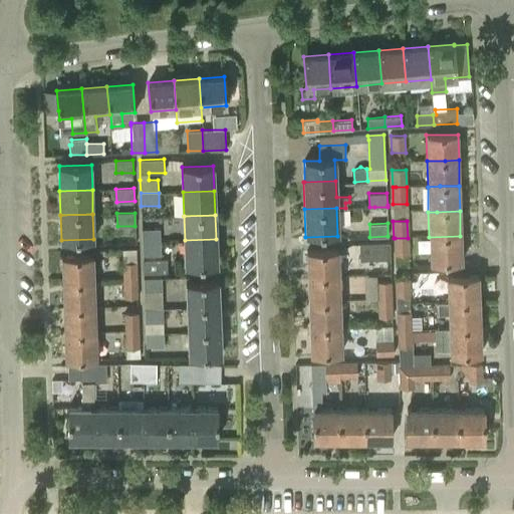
[(160,229),(142,229),(142,242),(161,241),(160,229)]
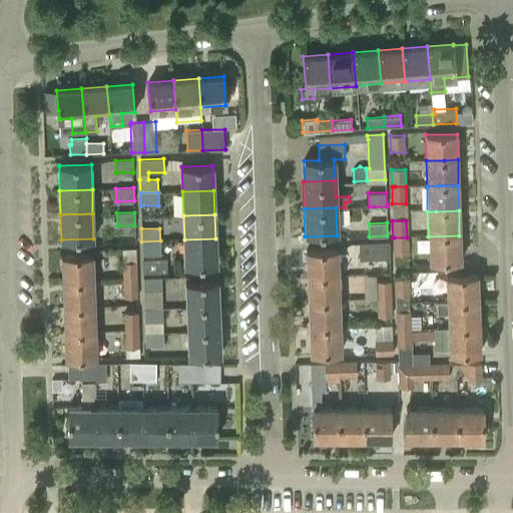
[(459,235),(428,236),(429,263),(460,262),(459,235)]
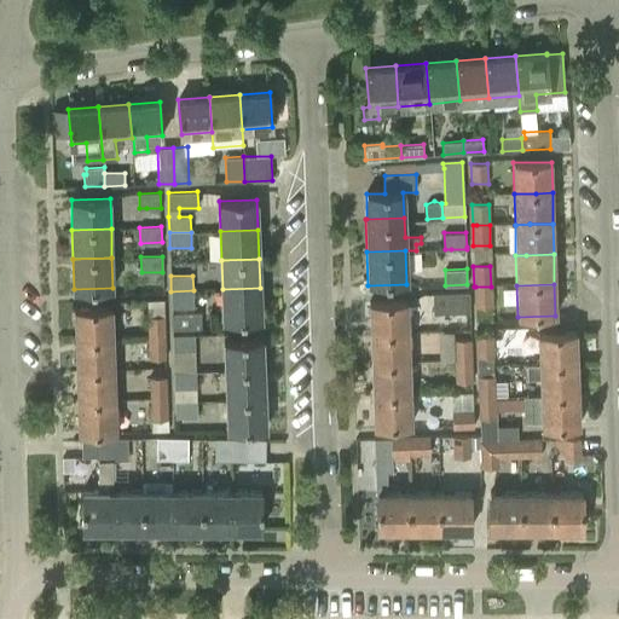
[(474,287),(474,307),(491,307),(491,287),(475,287),(474,287)]
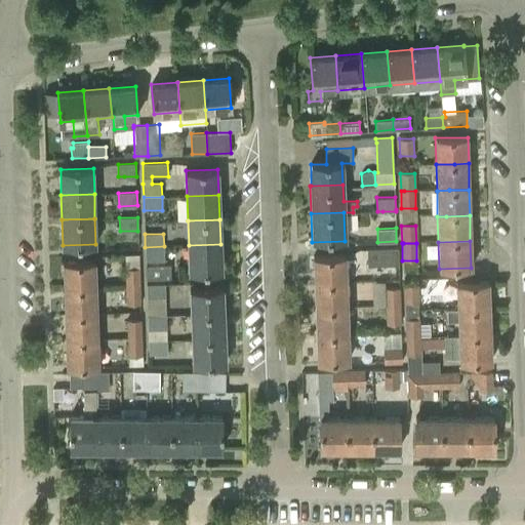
[(220,244),(189,245),(190,271),(221,270),(220,244)]
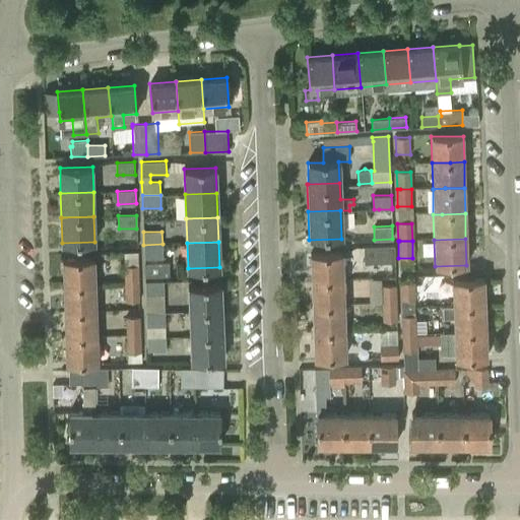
[(163,244),(143,245),(144,259),(163,258),(163,244)]
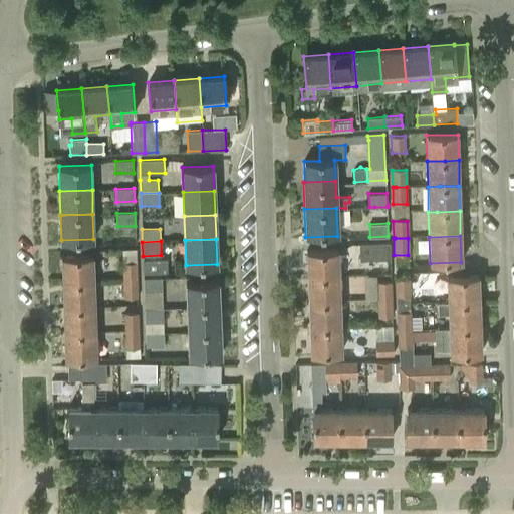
[(390,242),(359,243),(359,259),(390,258),(390,242)]
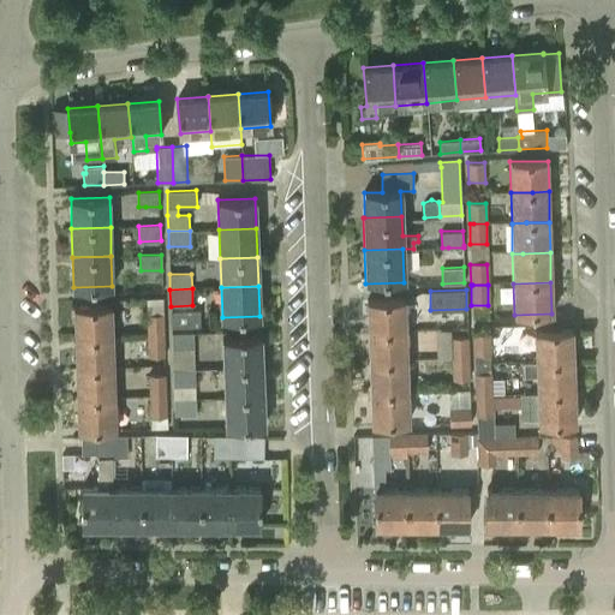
[(404,300),(366,302),(368,333),(400,332),(404,332),(404,300)]
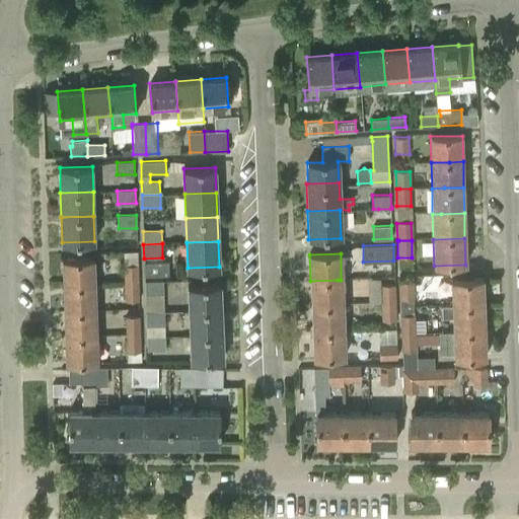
[(94,257),(63,258),(64,285),(95,284),(94,257)]
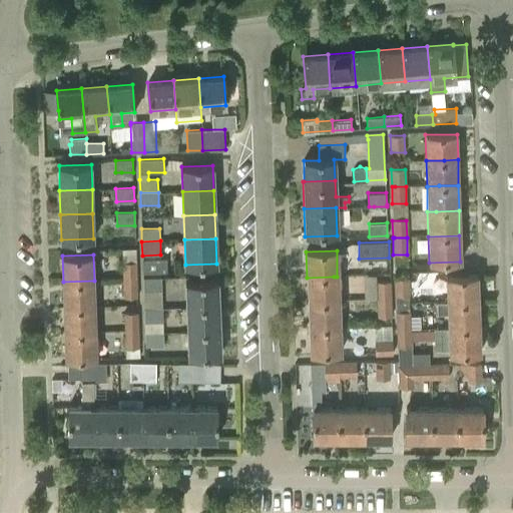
[(166,259),(142,260),(143,273),(167,272),(166,259)]
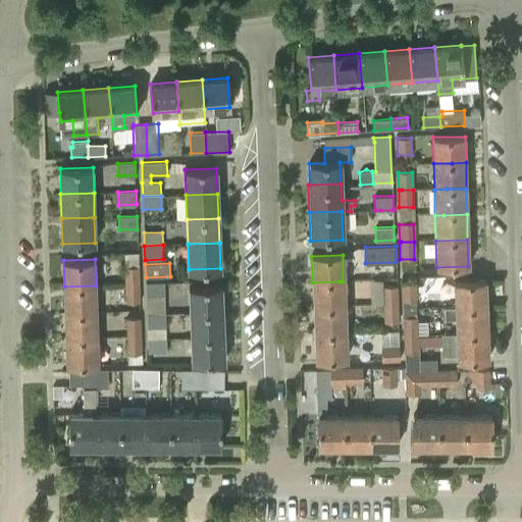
[(139,266),(124,266),(124,285),(140,285),(139,266)]
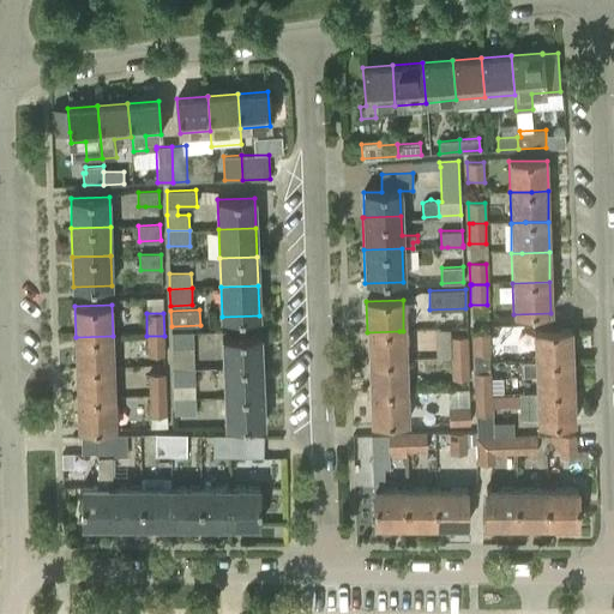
[(193,331),(170,332),(172,348),(193,347),(193,331)]
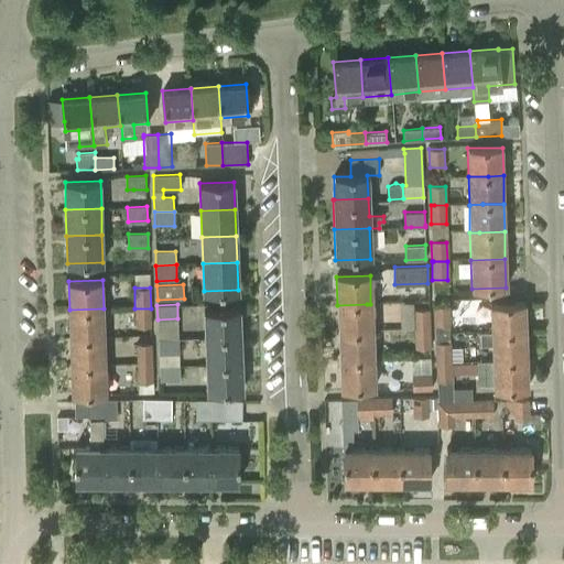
[(367,304),(337,305),(338,333),(357,333),(371,332),(370,304),(367,304)]
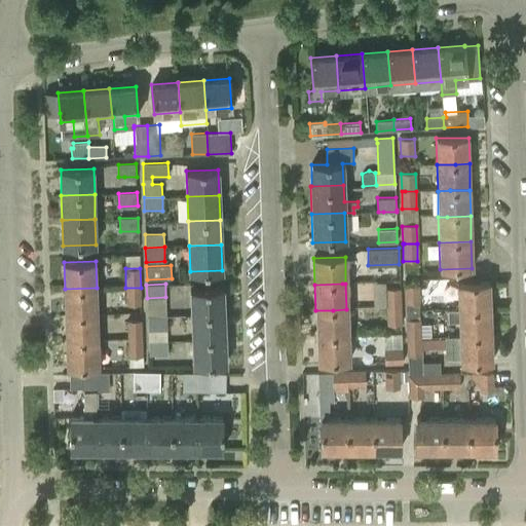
[(489,284),(457,285),(458,311),(465,311),(490,310),(489,284)]
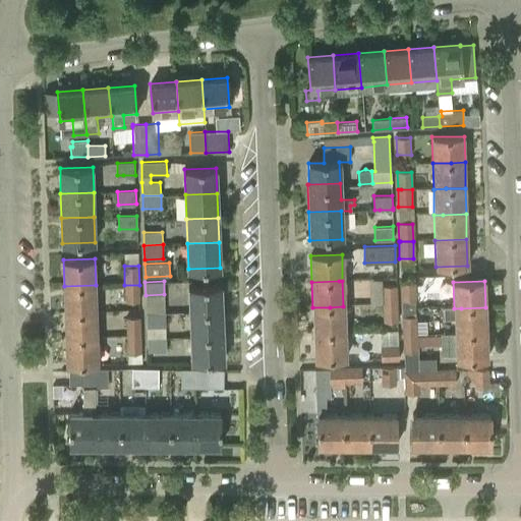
[(415,283),(401,284),(402,301),(416,301),(415,283)]
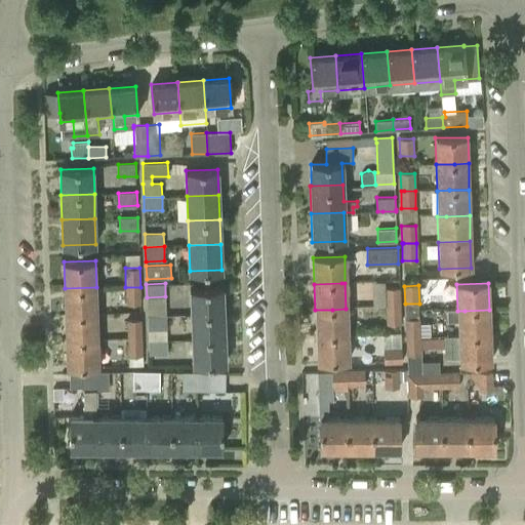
[(96,287),(65,288),(66,314),(96,313),(96,287)]
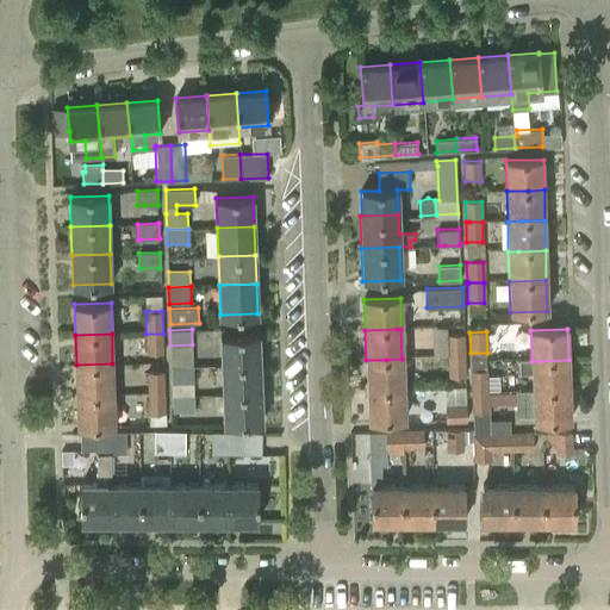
[(163,334),(145,334),(147,354),(163,353),(163,334)]
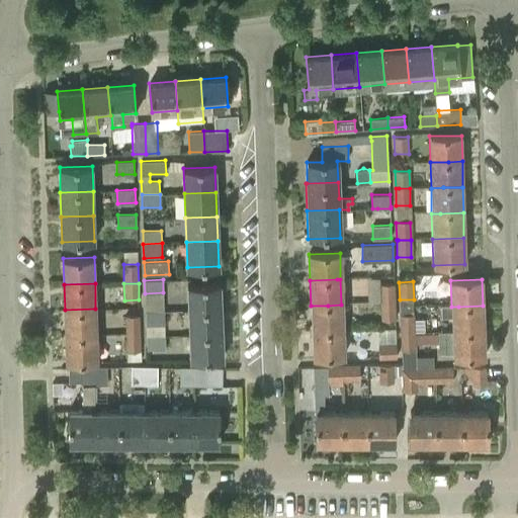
[(220,283),(188,284),(188,310),(221,309),(220,283)]
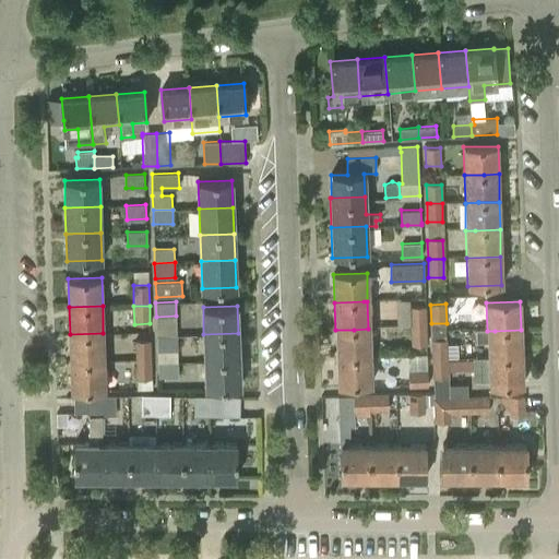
[(425,309),(409,309),(411,328),(426,328),(425,309)]
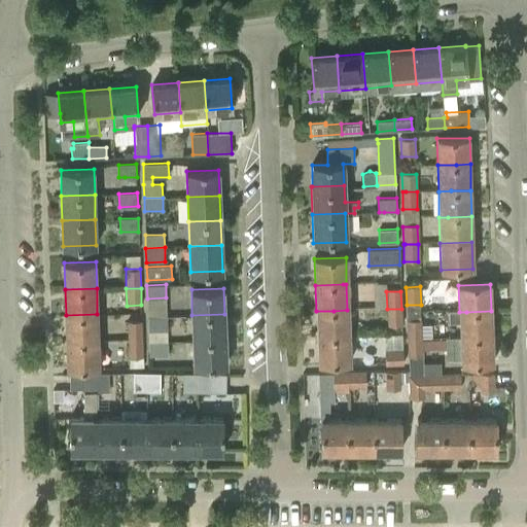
[(401,309),(387,309),(387,326),(401,326),(401,309)]
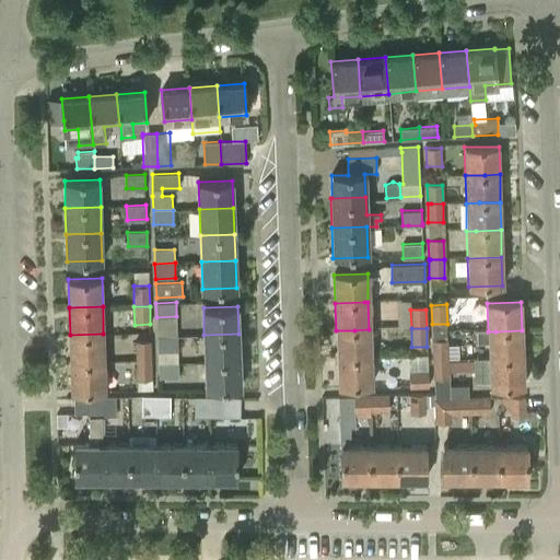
[(354,330),(336,330),(336,358),(370,357),(369,329),(354,330)]
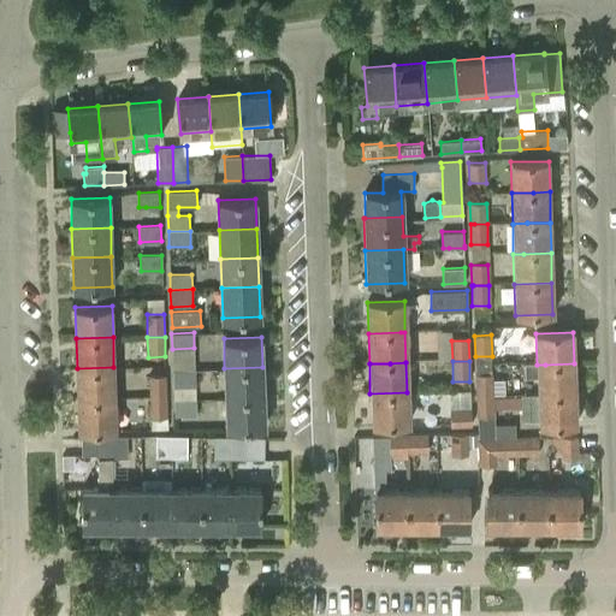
[(537,365),(523,365),(523,379),(537,379),(537,395),(574,394),(574,363),(545,365),(537,365)]
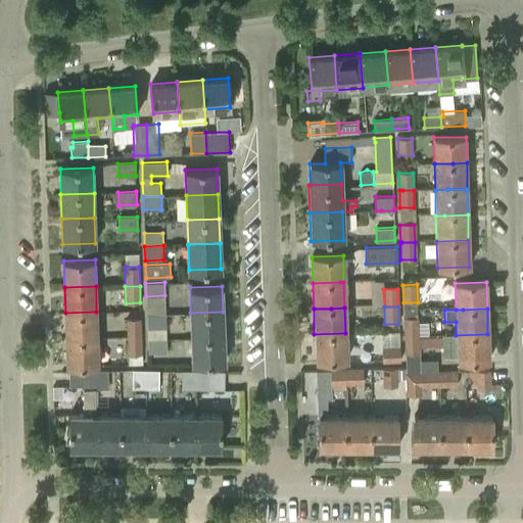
[(96,312),(65,313),(66,338),(97,337),(96,312)]
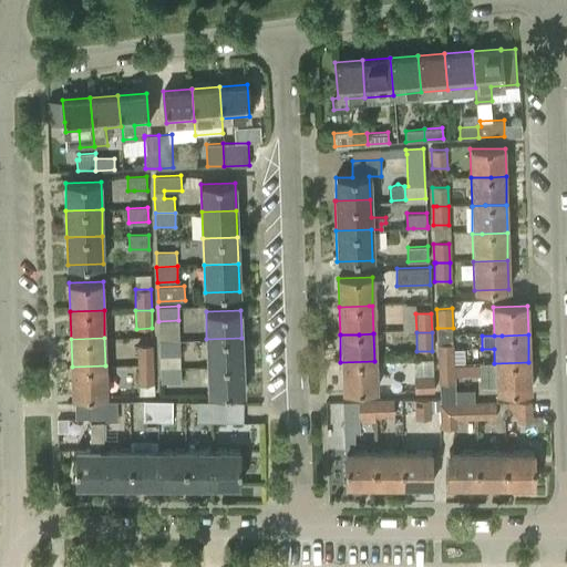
[(241,338),(206,339),(207,366),(243,364),(241,338)]
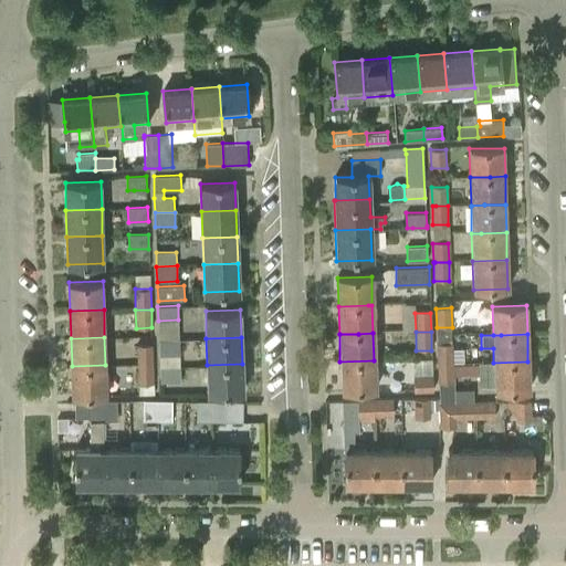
[(179,339),(158,341),(159,355),(179,354),(179,339)]
